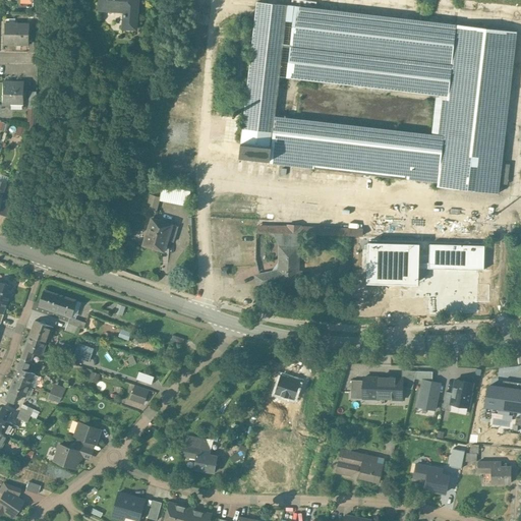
[(99,0),(99,9),(124,10),(123,27),(135,29),(137,0),(99,0)]
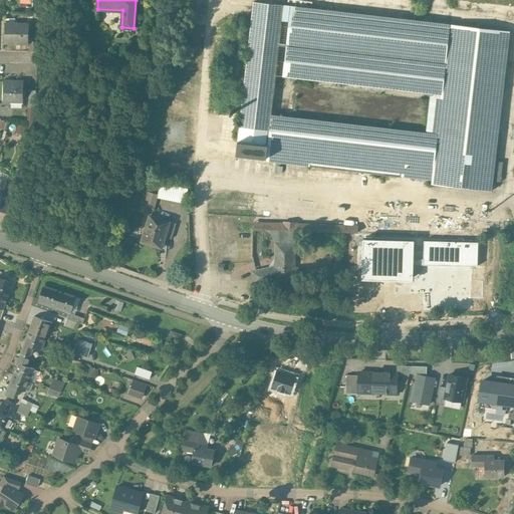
[(511,31),(254,1),(235,156),(492,186),(511,31)]
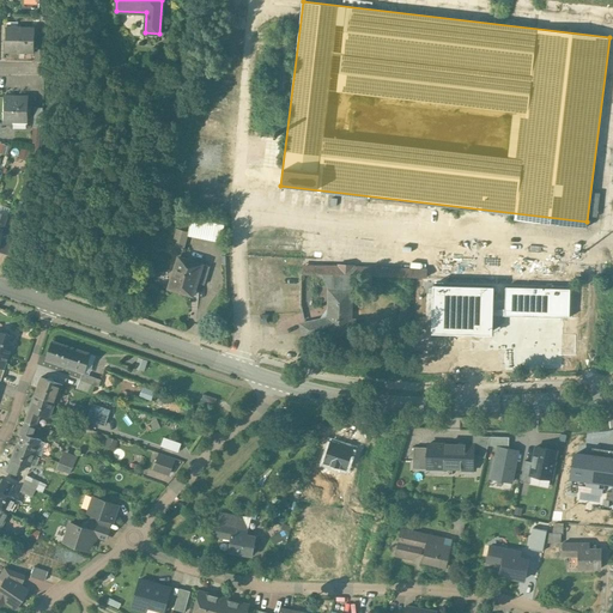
[(35,28),(5,26),(4,50),(35,52),(35,28)]
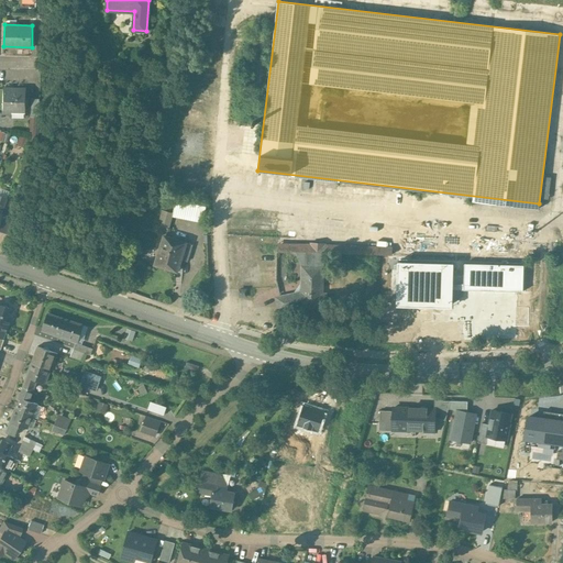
[(25,89),(2,89),(2,112),(25,112),(25,89)]
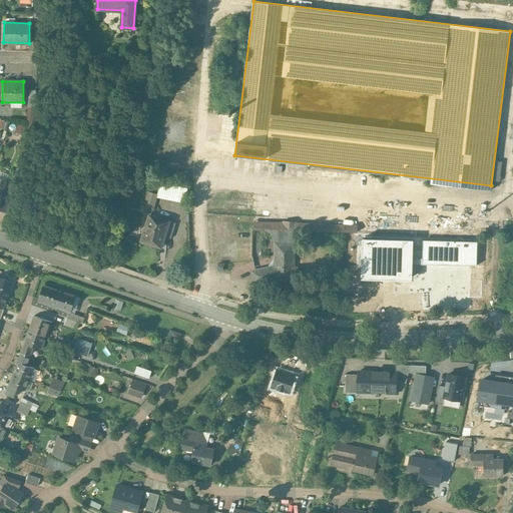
[(186,187),(159,182),(157,194),(157,195),(187,200),(186,187)]
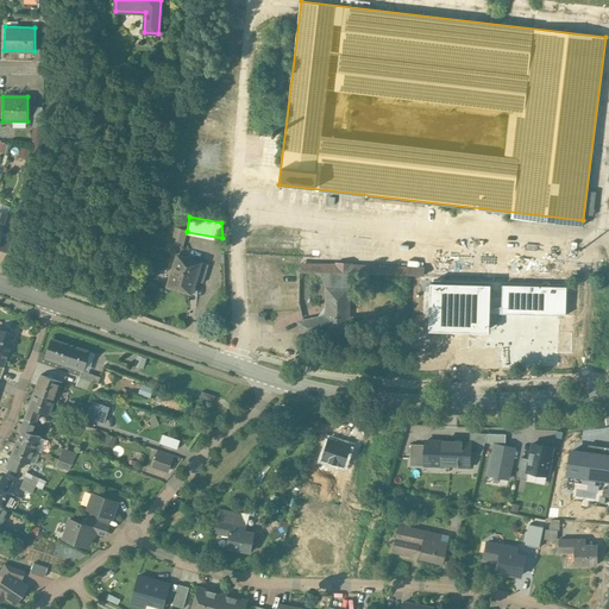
[(187,231),(175,227),(171,243),(183,246),(187,232),(187,231)]
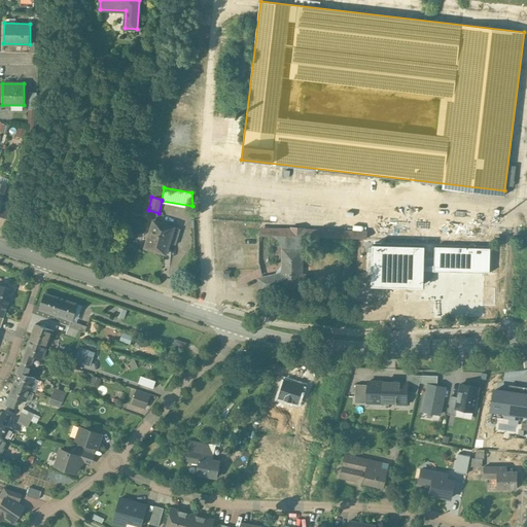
[(417,213),(425,214),(426,199),(410,199),(410,212),(417,212),(417,213)]
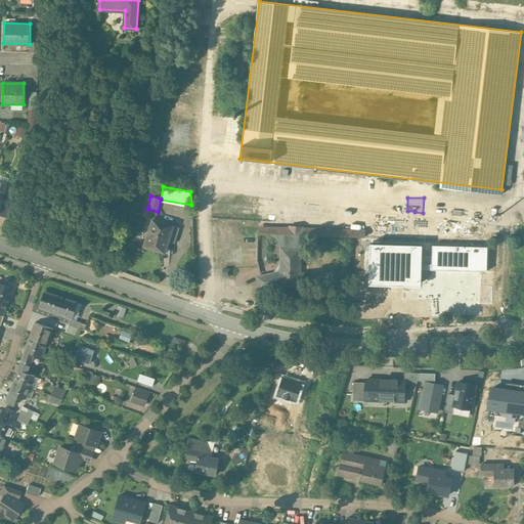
[(174,226),(153,219),(144,246),(166,253),(170,236),(174,226)]
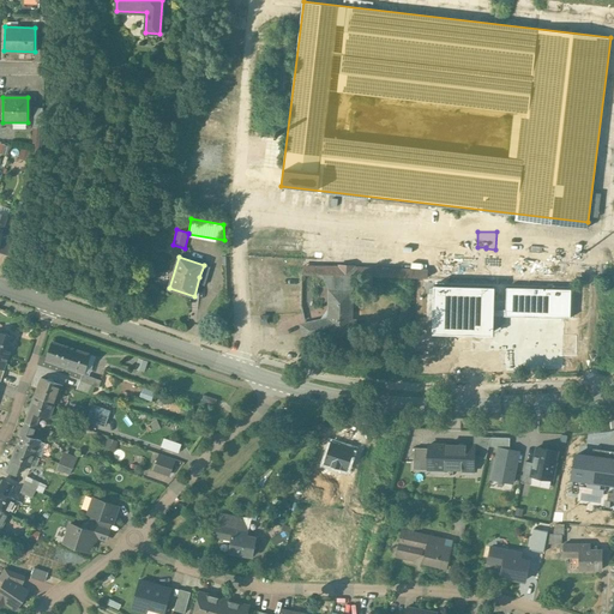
[(211,268),(204,265),(199,277),(208,280),(211,268)]
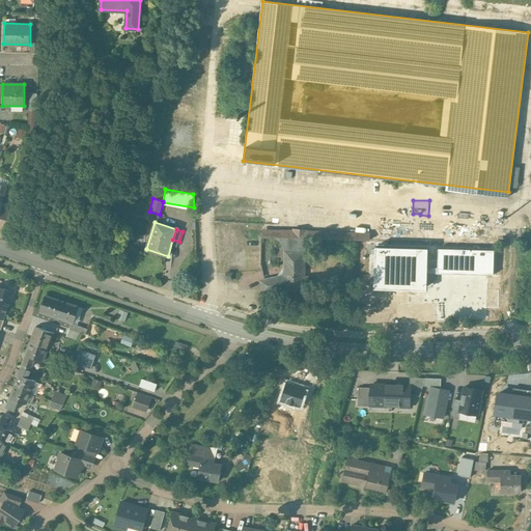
[(292,231),(262,230),(262,236),(279,238),(305,239),(369,241),(369,233),(307,231),(307,229),(292,229),(292,231)]
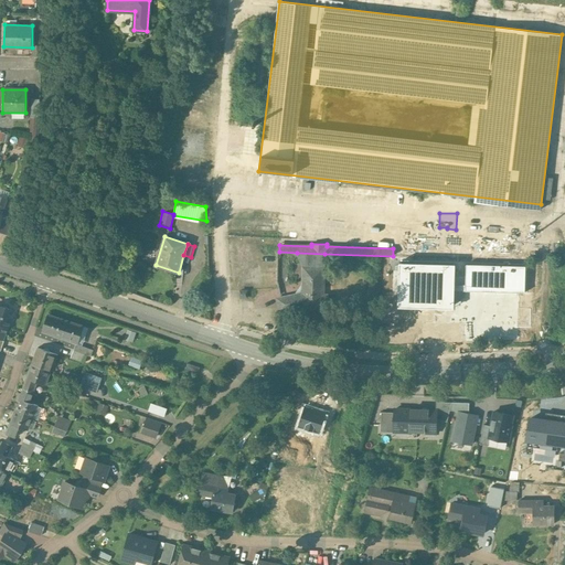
[(324,254),(297,253),(302,266),(301,294),(291,296),(295,308),(302,307),(302,308),(327,309),(327,295),(321,295),(321,286),(323,286),(324,254)]
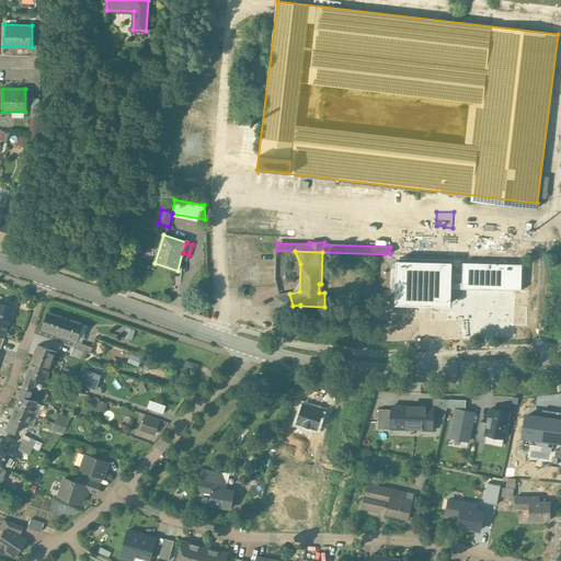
[(451,262),(396,260),(395,305),(450,306),(451,288),(522,290),(522,263),(462,262),(461,283),(450,283),(451,262)]
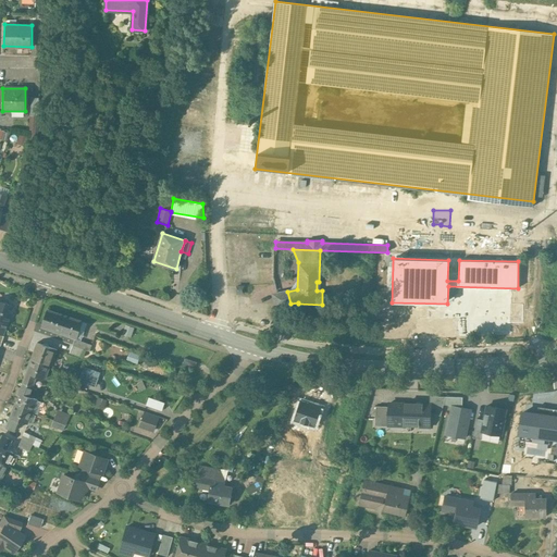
[(287,292),(273,294),(276,306),(276,307),(291,304),(287,292)]
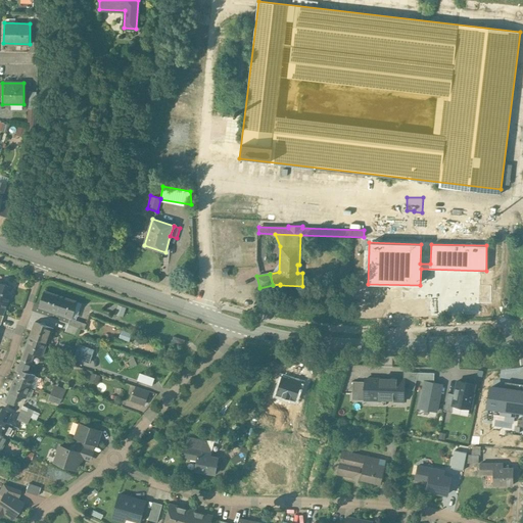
[(12,287),(0,283),(0,300),(6,303),(12,287)]
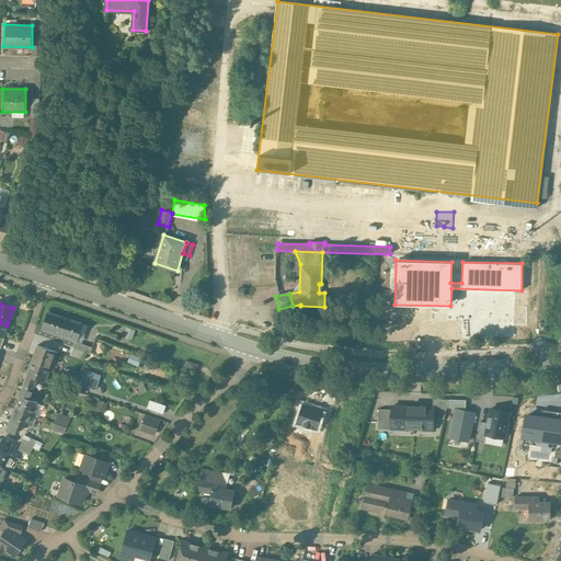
[(68,320),(49,313),(45,329),(61,335),(61,336),(70,340),(72,332),(65,329),(68,320)]
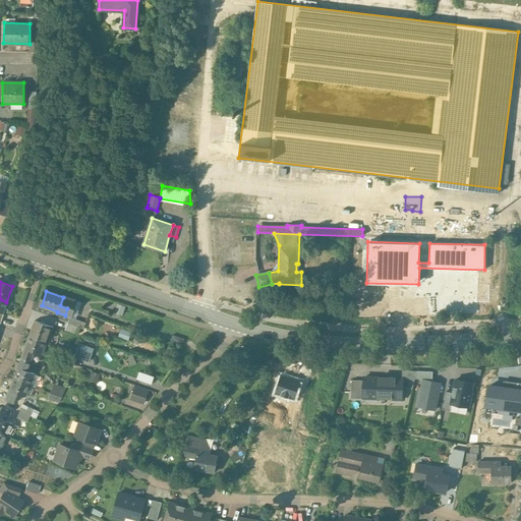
[(122,314),(125,305),(117,303),(115,311),(122,314)]
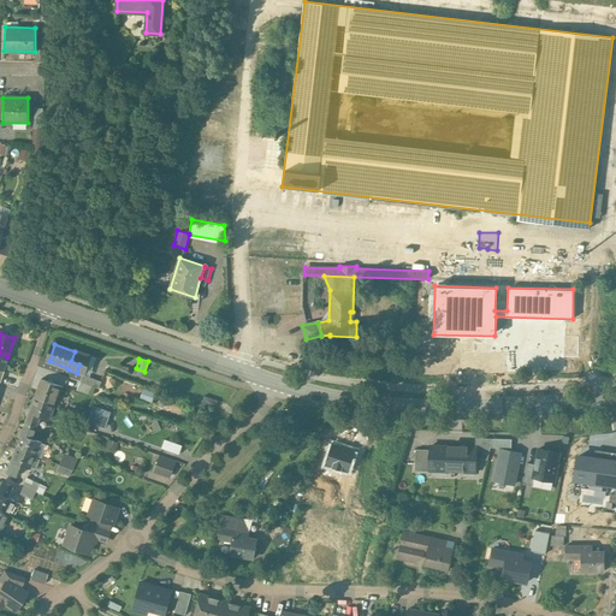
[(101,381),(83,375),(81,383),(94,388),(99,389),(101,381)]
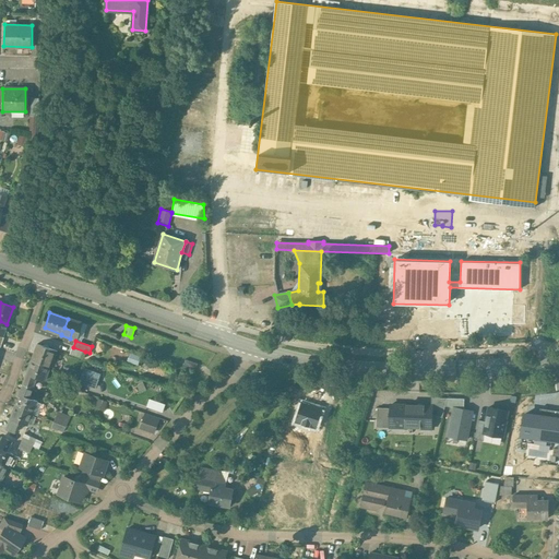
[(58,352),(36,344),(31,360),(49,367),(51,360),(54,361),(58,352)]
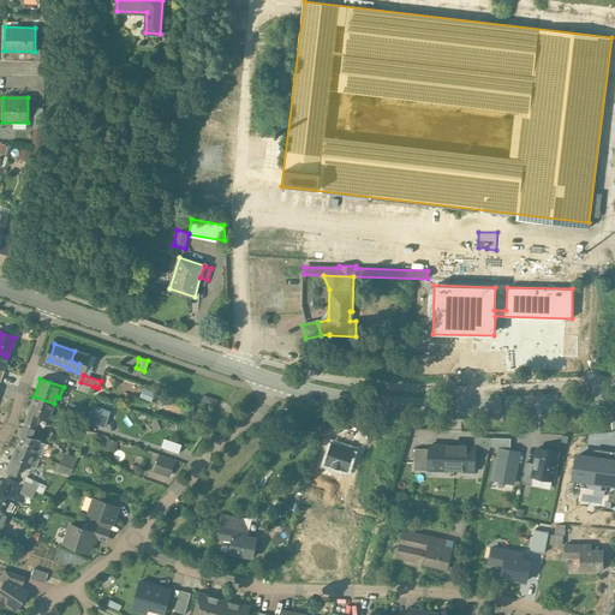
[(94,387),(81,382),(77,390),(91,394),(94,387)]
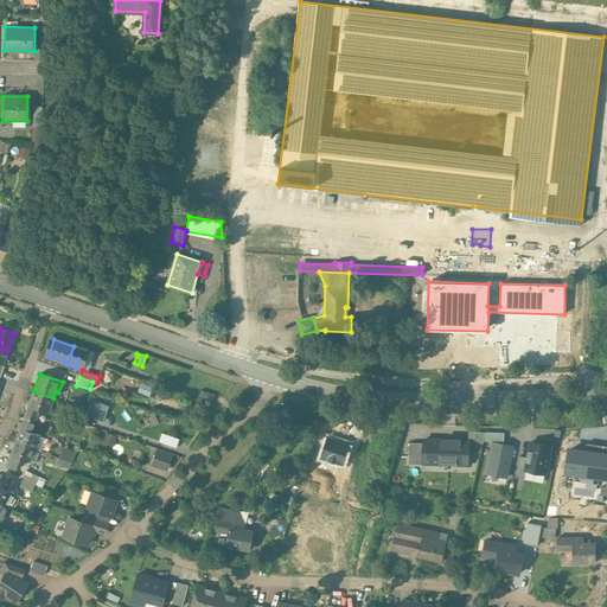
[(140,382),(138,391),(149,395),(152,387),(140,382)]
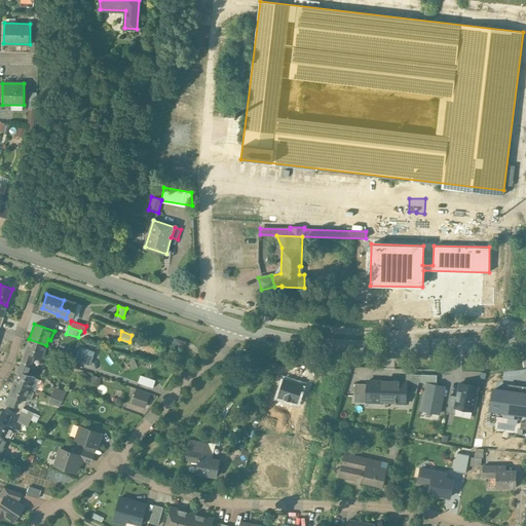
[(186,342),(174,338),(173,344),(184,348),(186,342)]
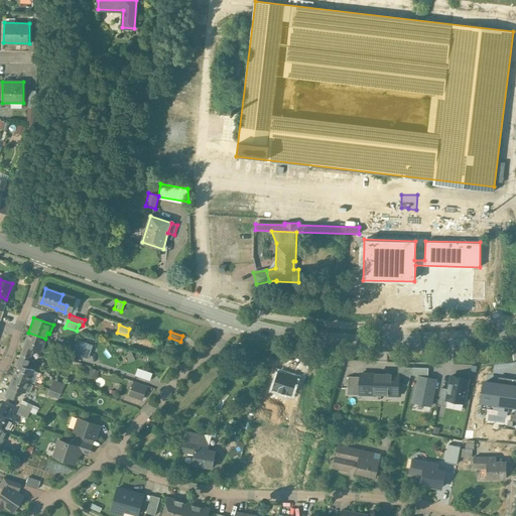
[(45,339),(28,333),(21,354),(30,358),(33,349),(41,352),(45,339)]
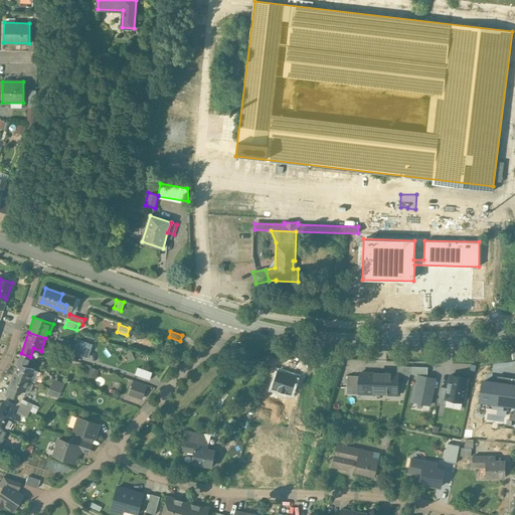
[(77,337),(72,350),(87,356),(93,343),(77,337)]
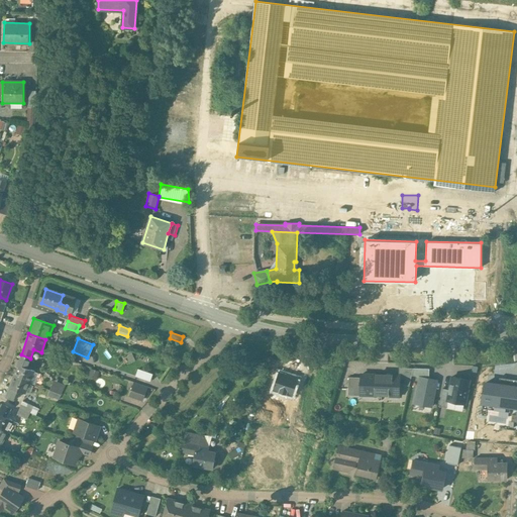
[(30,358),(21,354),(13,376),(30,383),(34,371),(26,368),(30,358)]
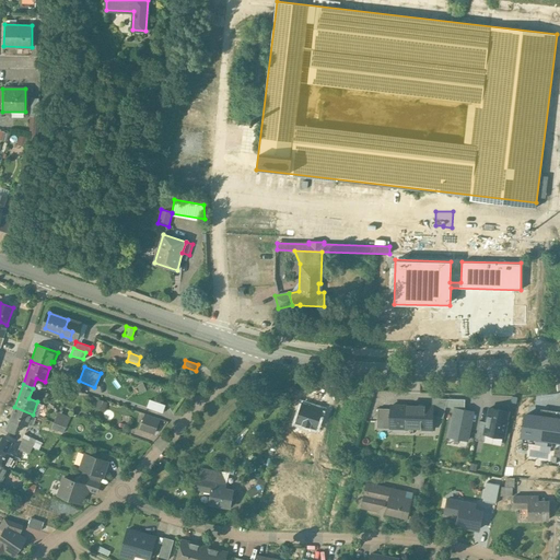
[(146,406),(161,412),(164,404),(149,397),(146,406)]
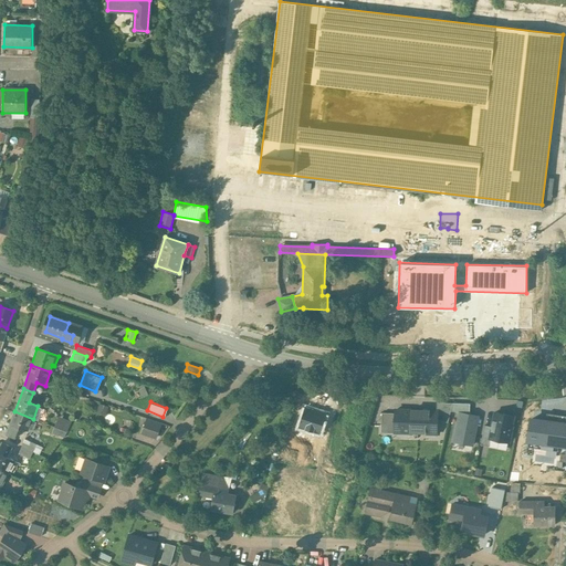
[(109,406),(100,402),(96,412),(107,416),(109,406)]
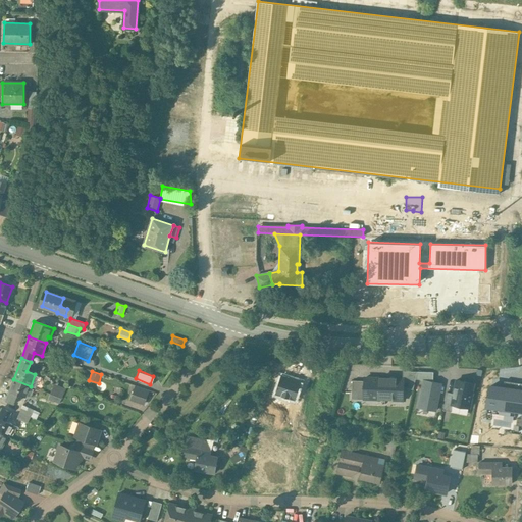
[(386,379),(365,378),(364,398),(385,399),(386,379)]
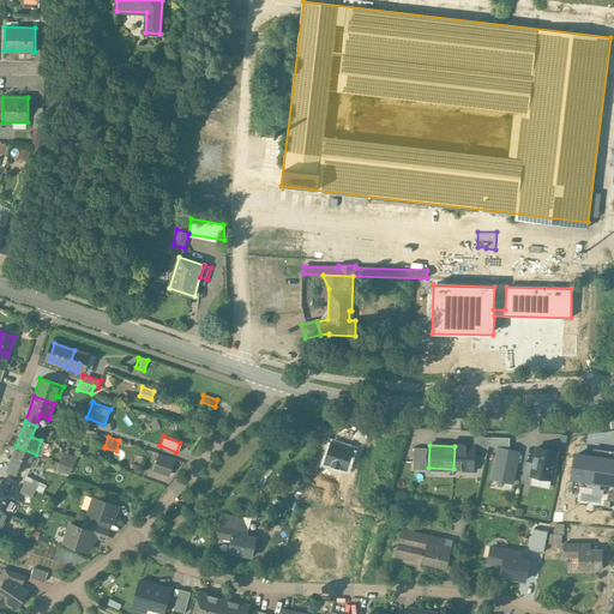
[(36,455),(16,446),(5,471),(17,475),(20,464),(30,468),(36,455)]
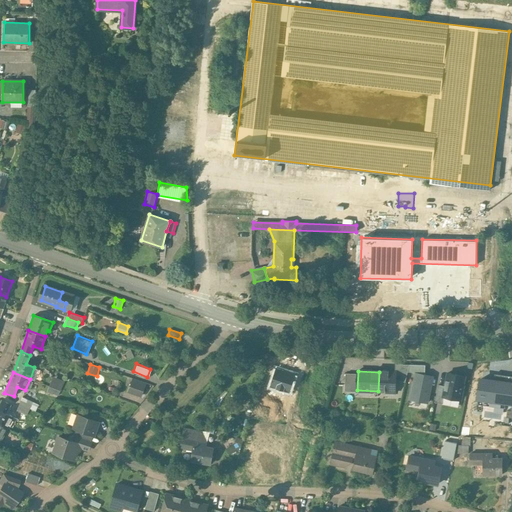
[(396,372),(379,372),(378,391),(395,391),(396,372)]
